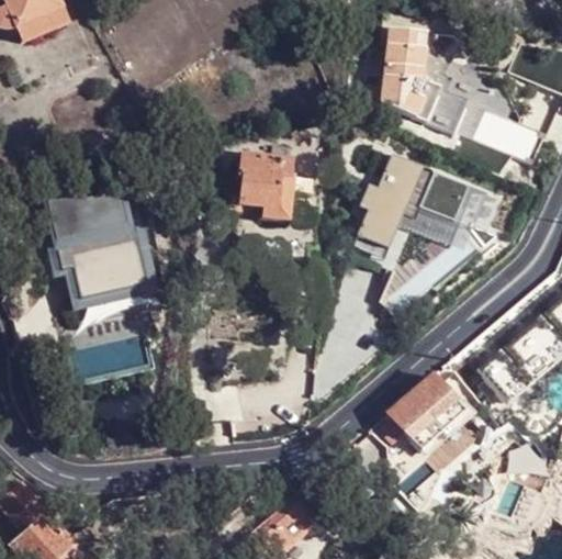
[(15,28),(64,7),(60,0),(0,0),(0,4),(6,2),(15,28)]
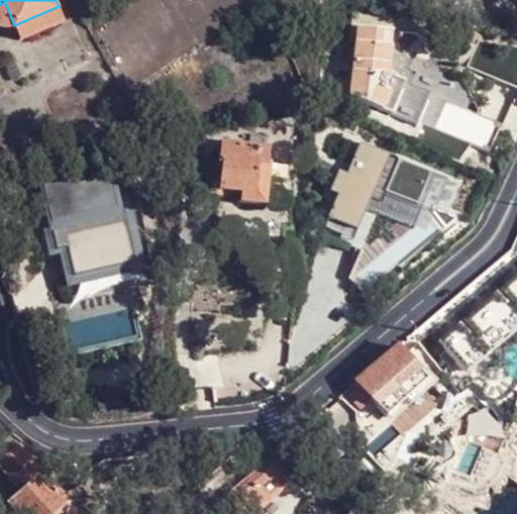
[(0,25),(1,26),(14,25),(5,2),(0,4),(0,25)]
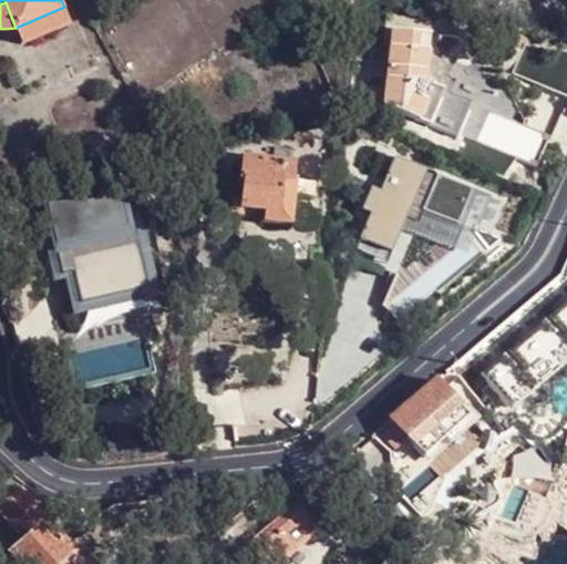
[(72,22),(64,7),(16,28),(23,43),(72,22)]
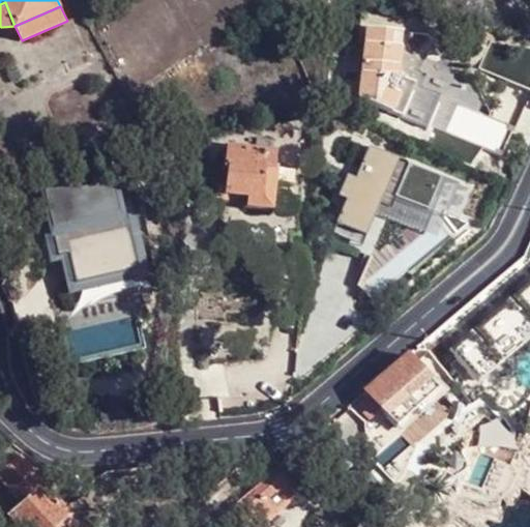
[(430,33),(366,26),(359,94),(428,124),(442,91),(415,81),(428,51),(438,45),(430,33)]
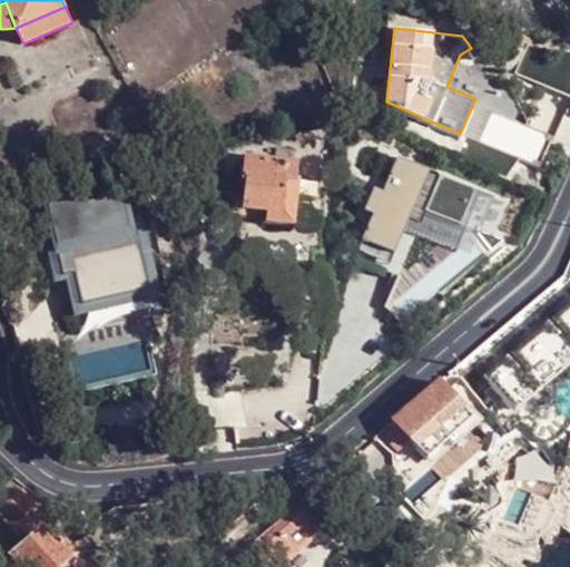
[(291,224),(295,194),(296,178),(295,177),(297,159),(245,154),(241,203),(265,206),(282,207),(281,223),(291,224)]
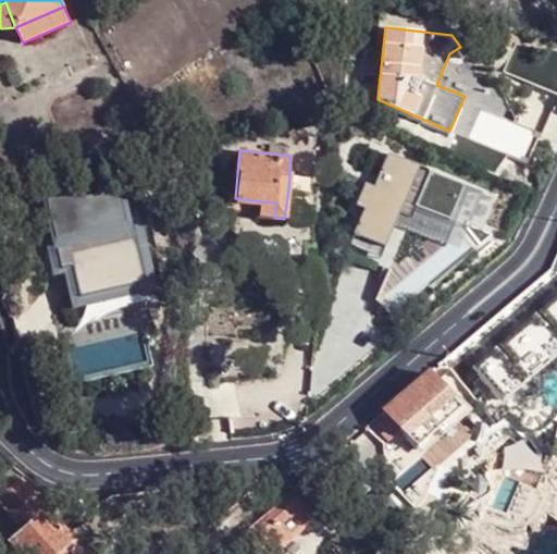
[(289,174),(288,189),(310,191),(311,176),(289,174)]
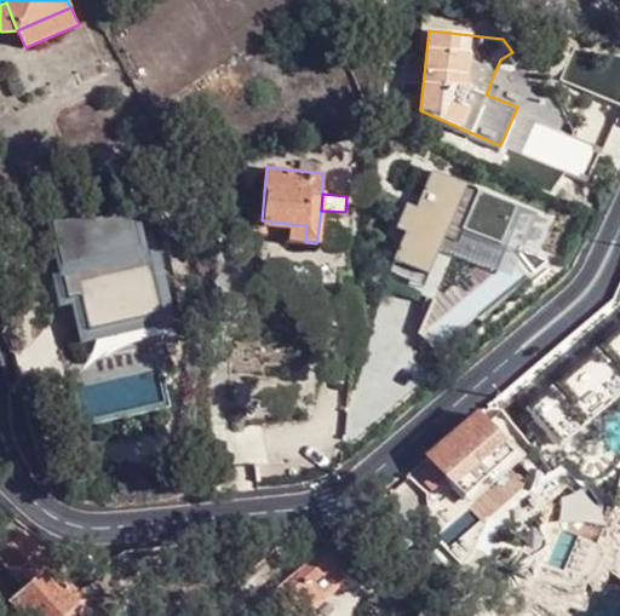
[(135,303),(159,295),(149,260),(160,257),(155,239),(176,232),(165,196),(109,211),(119,246),(57,262),(72,315),(93,308),(91,294),(130,283),(135,297),(135,303)]
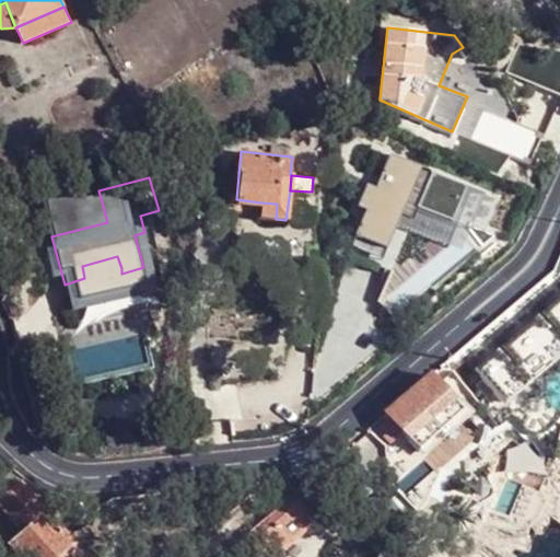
[(259,216),(276,219),(277,204),(260,202),(259,216)]
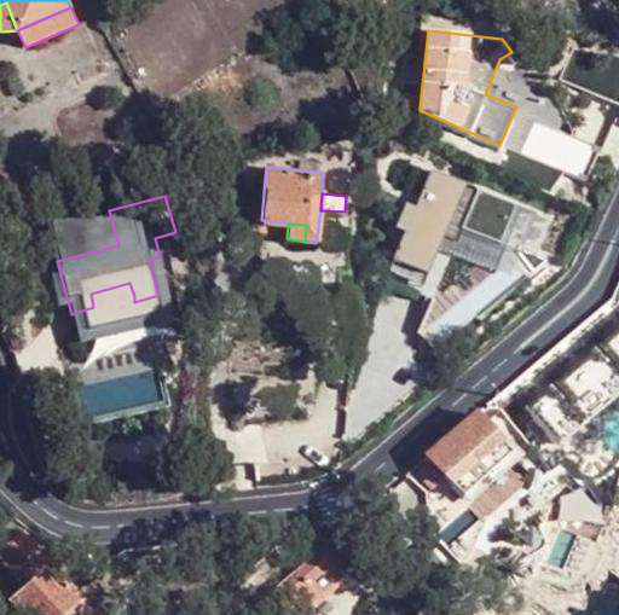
[(161,306),(158,295),(134,302),(139,312),(161,306)]
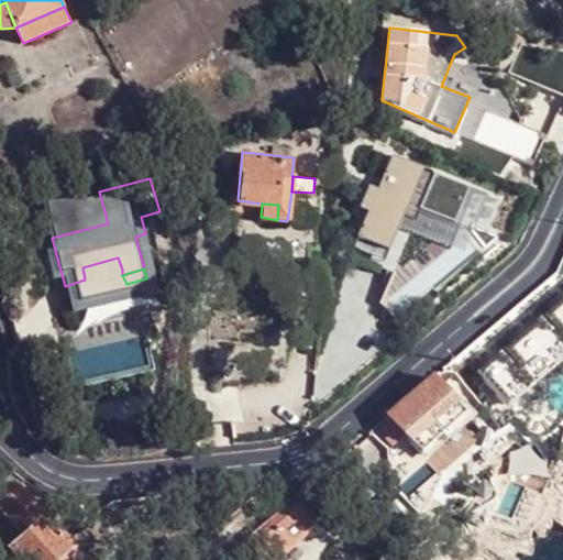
[(127,284),(122,275),(122,270),(85,280),(65,286),(67,299),(127,284)]
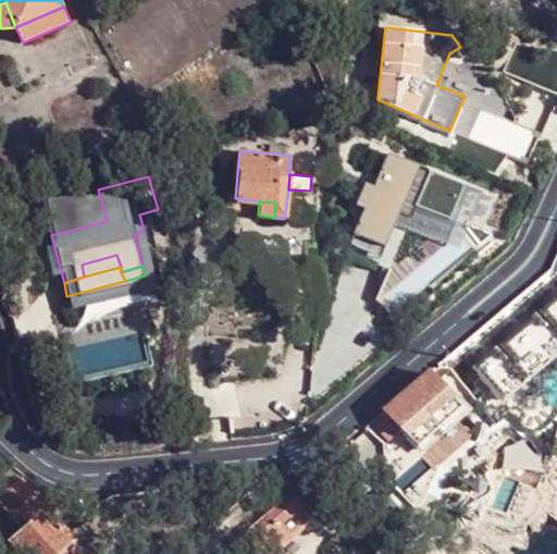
[(463,341),(447,357),(457,368),(474,352),(463,341)]
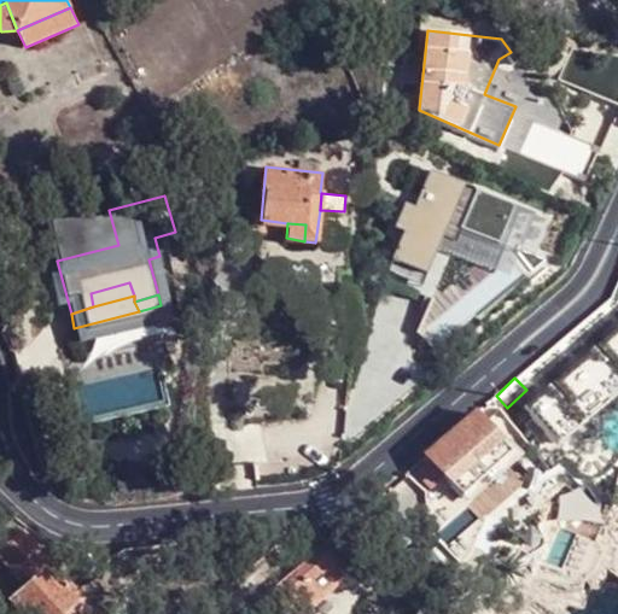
[(477,411),(423,457),(459,496),(511,450),(477,411)]
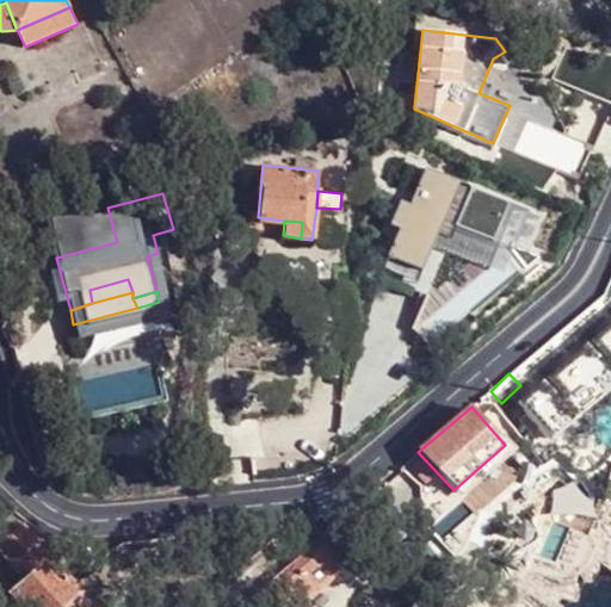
[(506,435),(514,429),(499,409),(491,415),(506,435)]
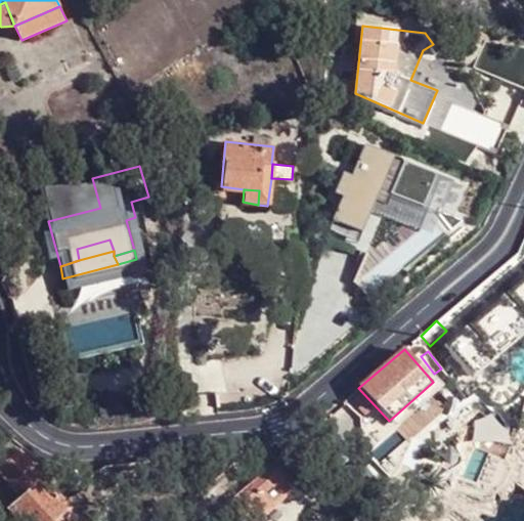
[(497,375),(494,377),(493,377),(490,381),(489,384),(488,388),(489,393),(490,395),(492,399),(498,403),(504,404),(508,403),(511,402),(516,399),(518,396),(519,394),(520,389),(520,387),(518,382),(515,378),(512,375),(506,373),(500,373),(497,375)]
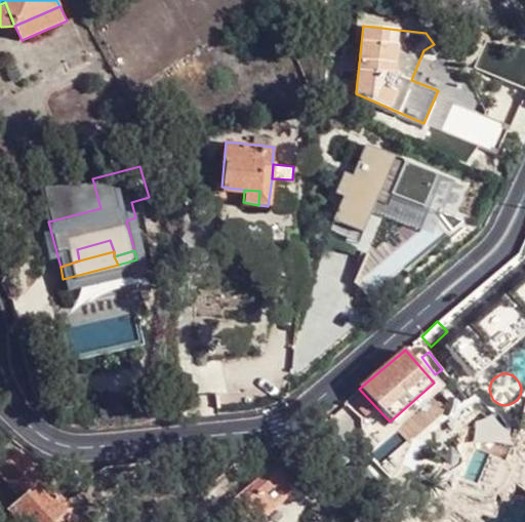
[(438,378),(434,383),(390,422),(393,427),(414,407),(416,409),(444,385),(438,378)]
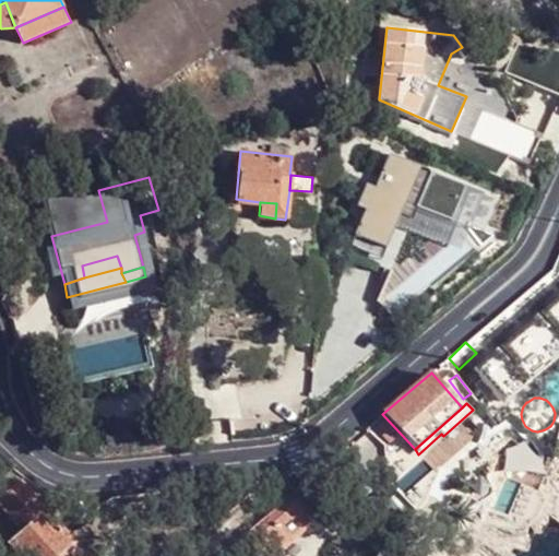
[(21,478),(4,495),(30,522),(22,529),(13,536),(31,555),(55,555),(72,542),(75,539),(61,522),(47,506),(52,501),(44,493),(37,497),(21,478)]
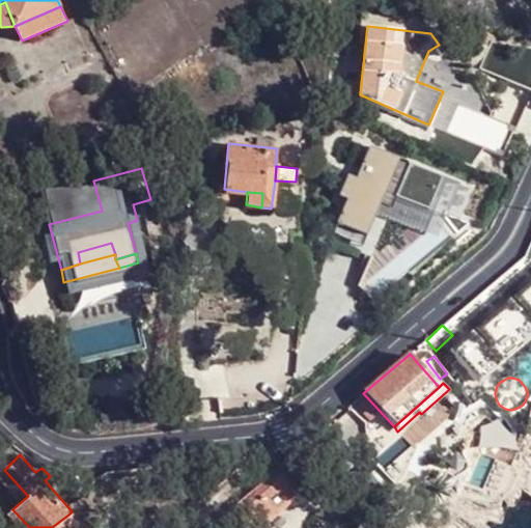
[(284,462),(276,469),(295,491),(304,483),(291,469),(284,462)]
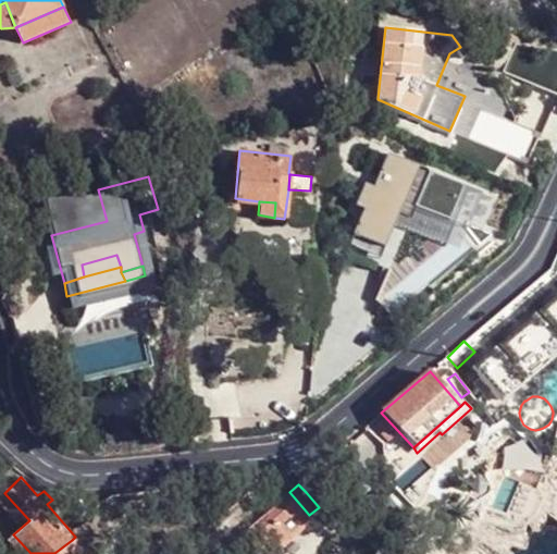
[(289,492),(252,522),(258,529),(256,531),(274,552),(279,550),(274,545),(309,515),(289,492)]
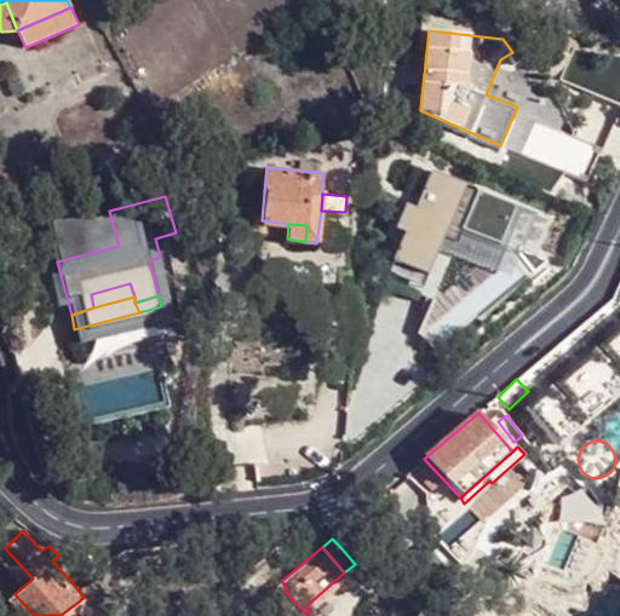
[(33,579),(5,548),(0,551),(0,556),(24,586),(33,579)]
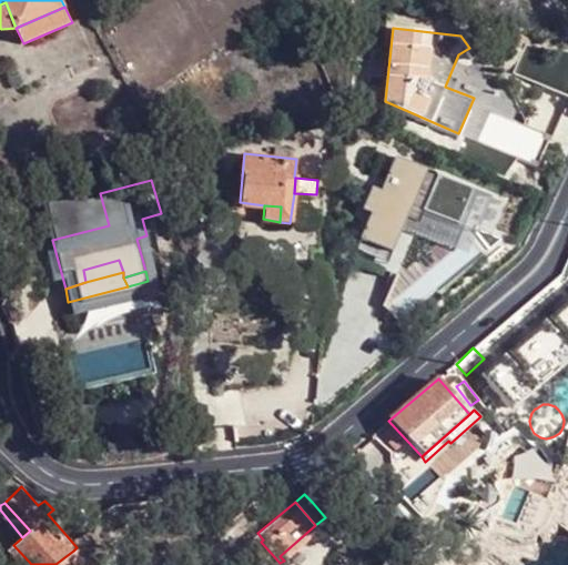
[(69,564),(80,556),(73,551),(56,564),(69,564)]
